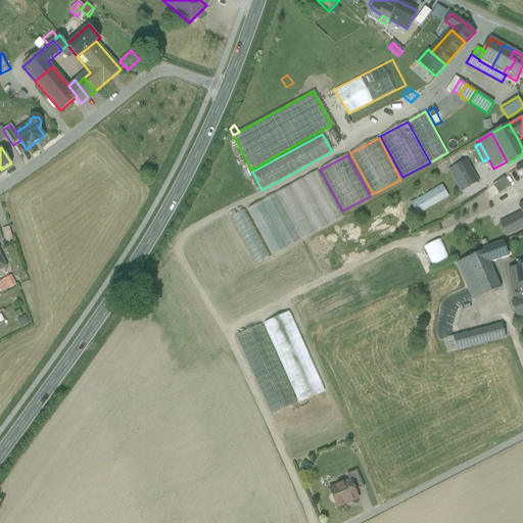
[(467,161),(449,171),(461,192),(478,183),(467,161)]
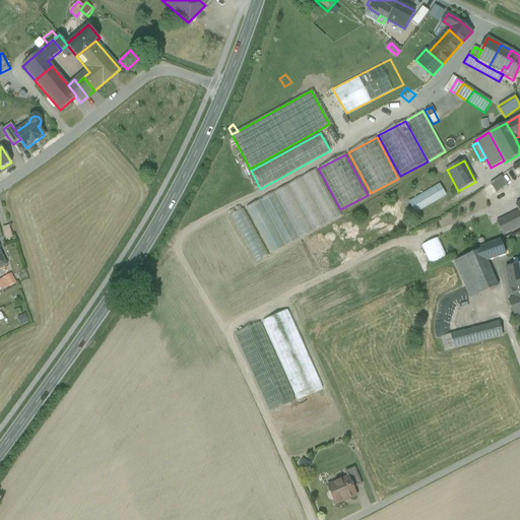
[(226,214),(207,224),(234,274),(342,214),(340,209),(319,170),(229,219),(226,214)]
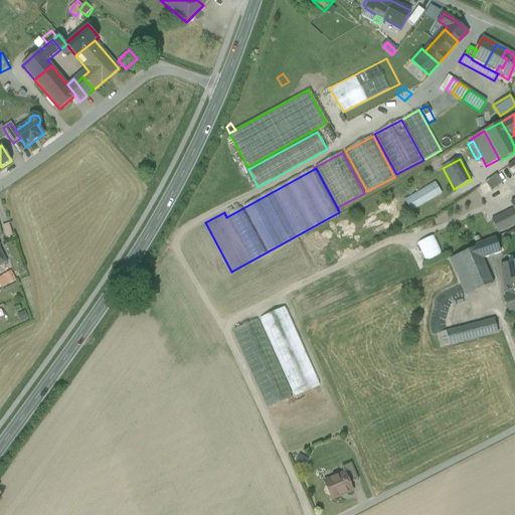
[(496,175),(485,182),(486,184),(491,190),(492,192),(503,184),(496,175)]
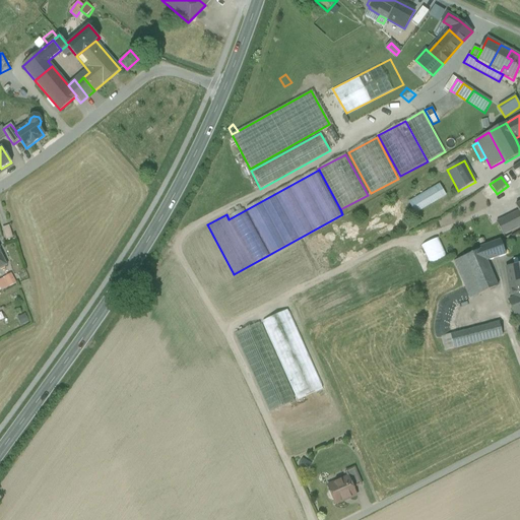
[(491,186),(484,191),(489,197),(496,192),(491,186)]
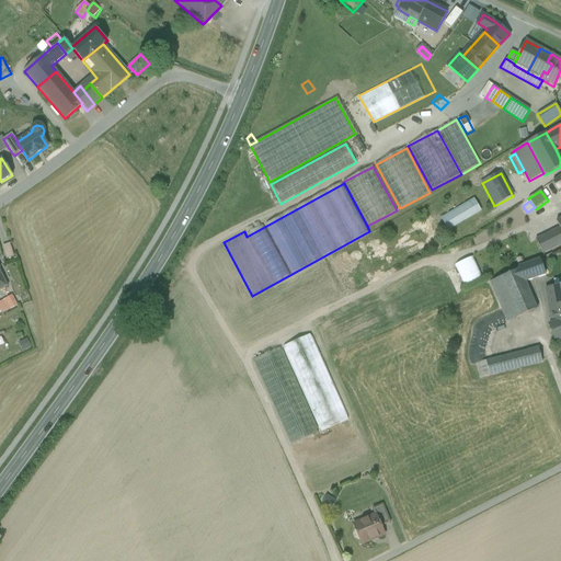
[(474,202),(442,220),(447,230),(480,212),(474,202)]
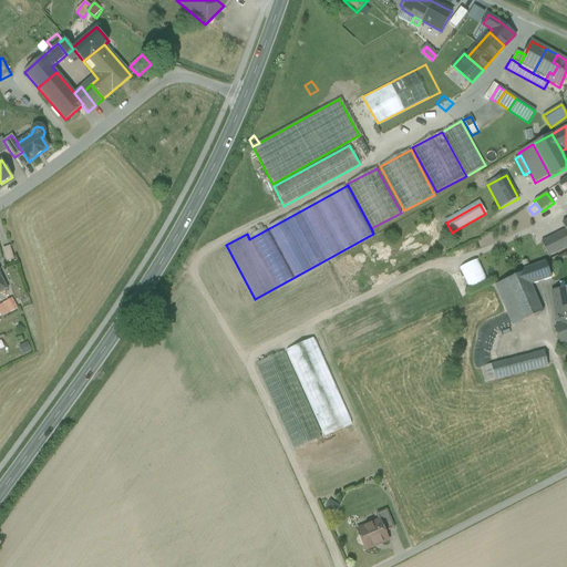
[(566,234),(566,230),(542,244),(548,258),(566,247),(566,234)]
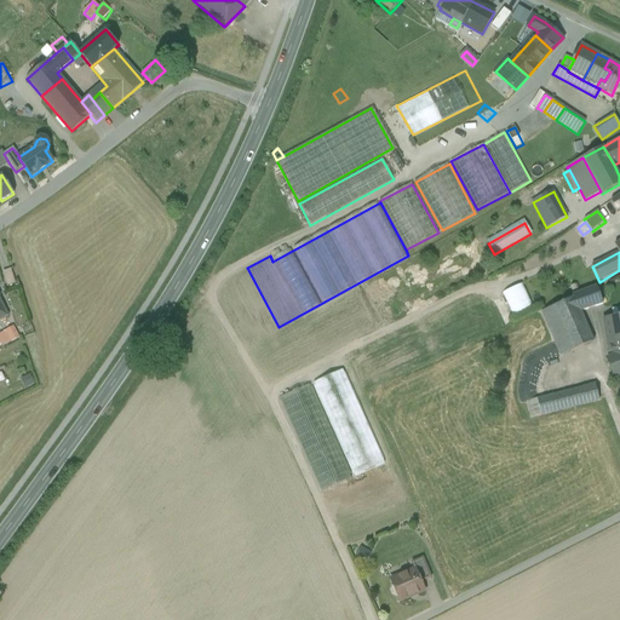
[(11,270),(3,273),(7,287),(16,285),(11,270)]
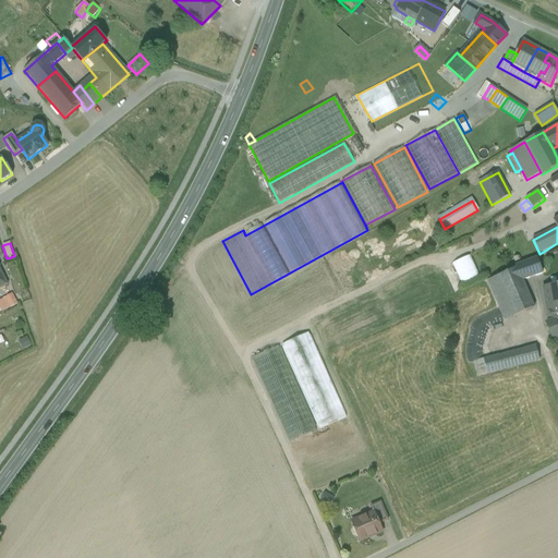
[(470,256),(452,264),(461,283),(480,276),(470,256)]
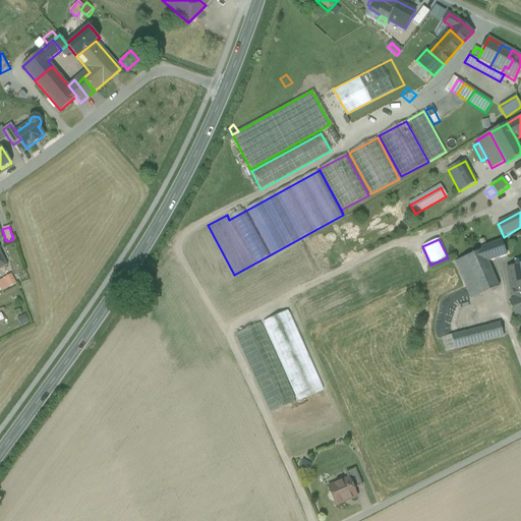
[(502,240),(480,248),(481,251),(481,250),(487,263),(506,256),(502,240)]
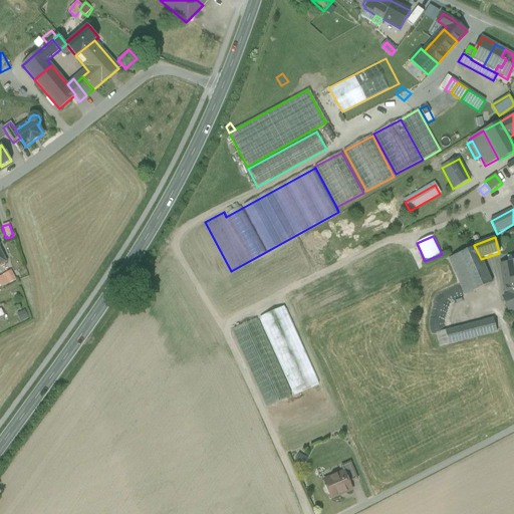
[(397,253),(393,243),(384,247),(391,259),(399,255),(398,254),(400,253),(399,252),(397,253)]
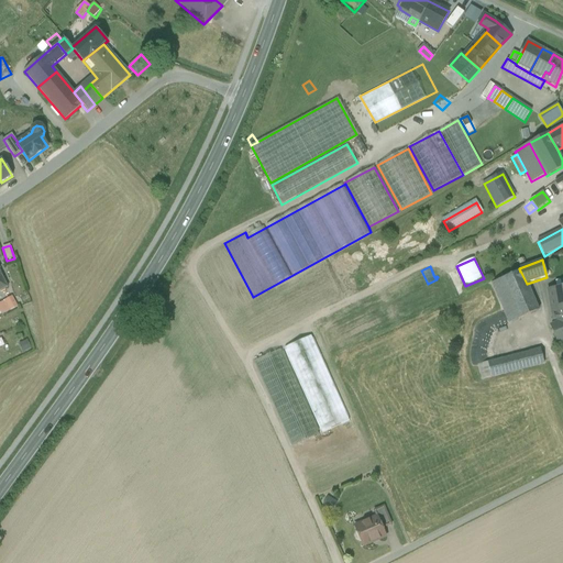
[(520,272),(492,284),(505,313),(509,323),(538,311),(527,284),(520,271),(520,272)]
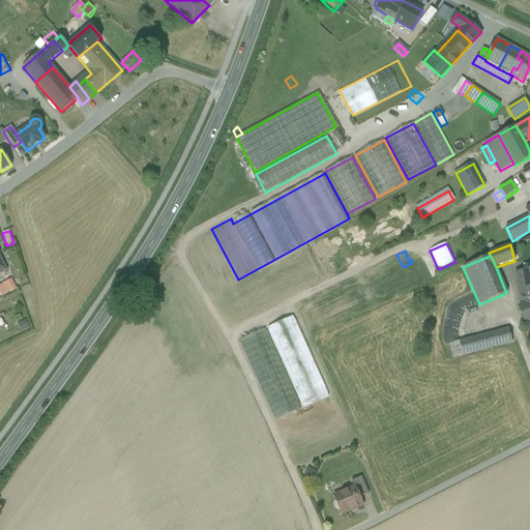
[(529,271),(516,274),(521,306),(529,302),(529,271)]
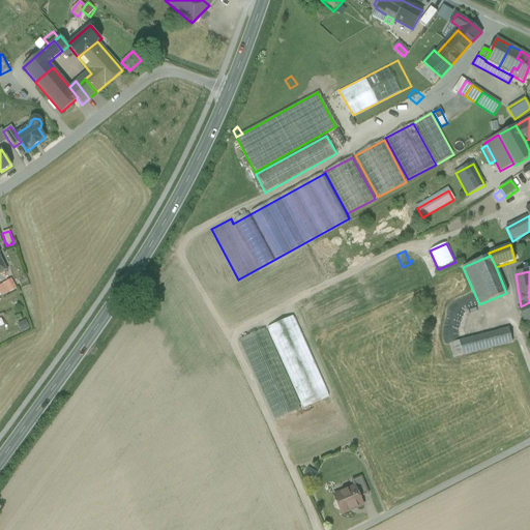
[(1,289),(4,295),(11,291),(8,285),(1,289)]
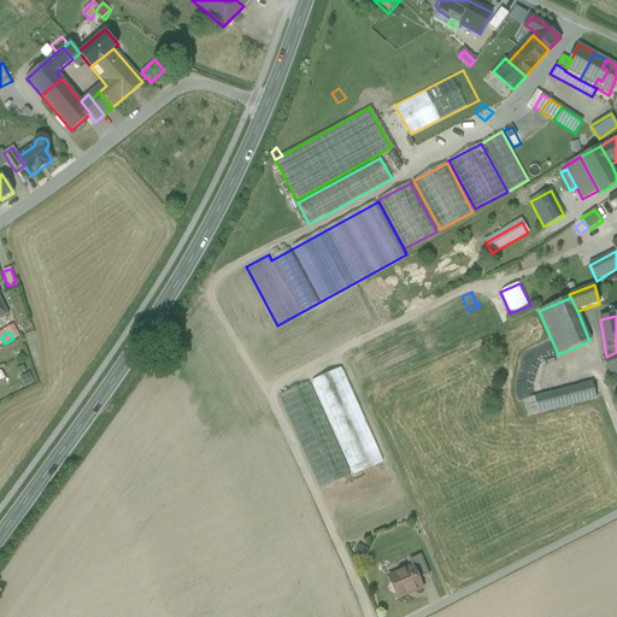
[(553,344),(532,353),(536,364),(558,354),(553,344)]
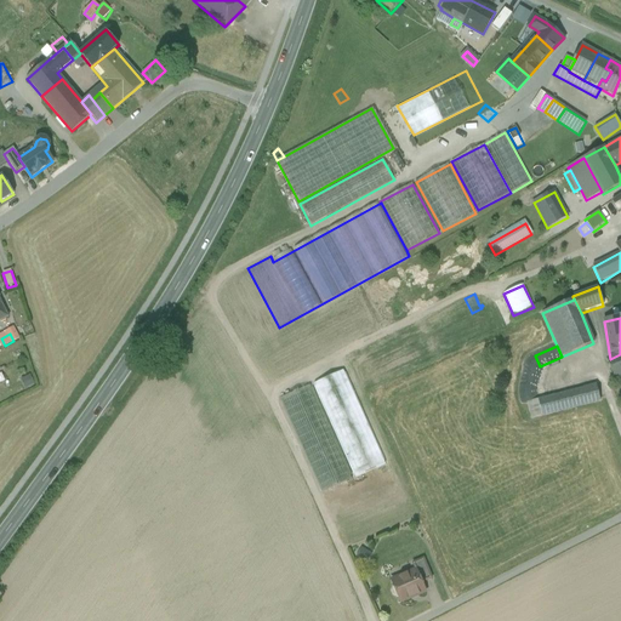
[(620,354),(610,359),(607,362),(614,379),(620,375),(620,354)]
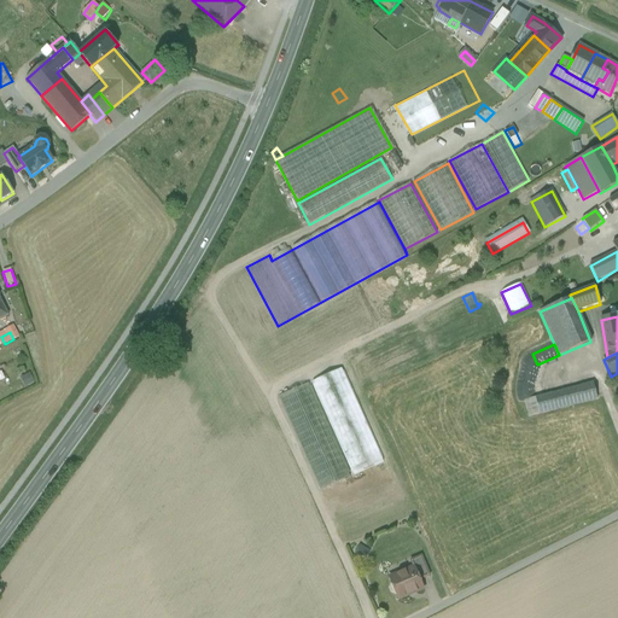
[(384,461),(342,369),(312,383),(354,476),(384,461)]
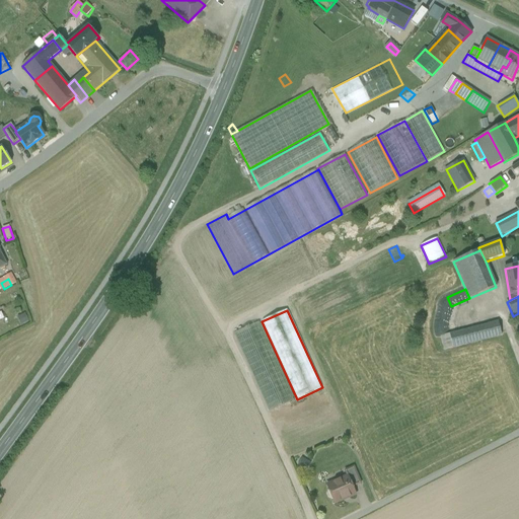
[(18,315),(21,323),(27,322),(24,313),(18,315)]
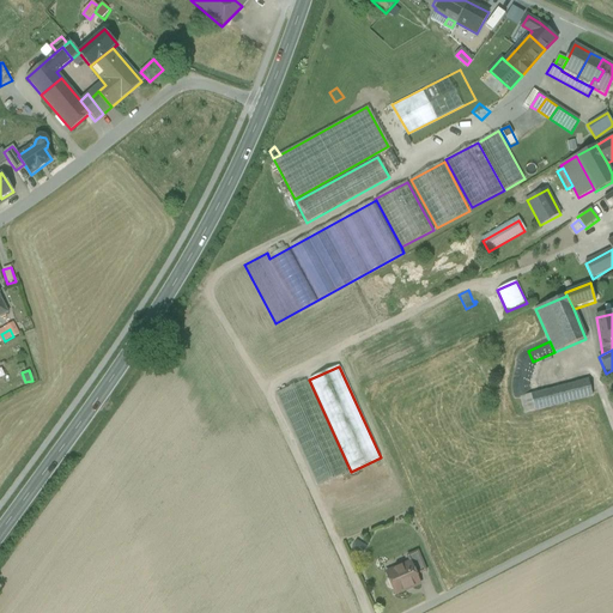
[(588,381),(576,383),(576,386),(580,398),(592,394),(588,381)]
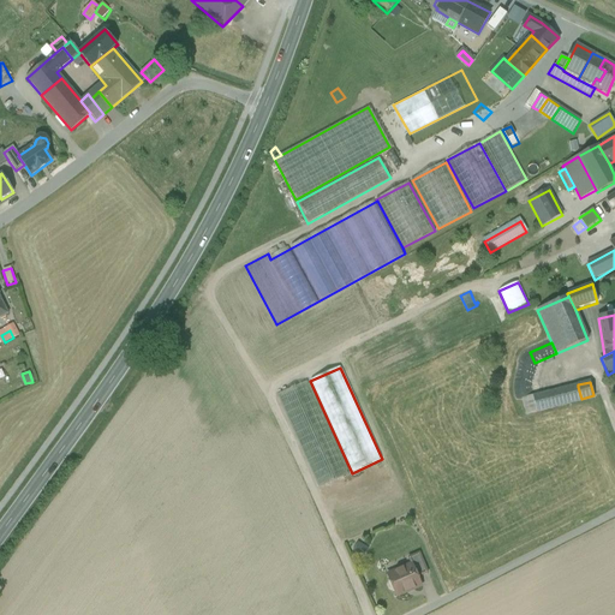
[(348,475),(306,383),(278,396),(320,488),(348,475)]
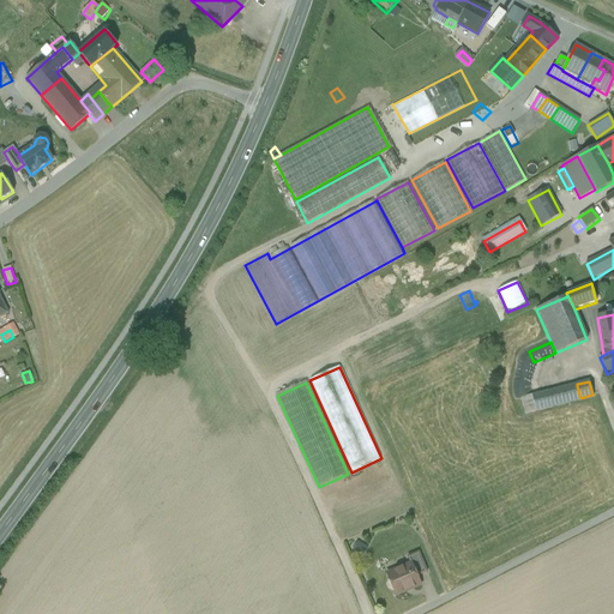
[(577,386),(533,398),(535,410),(581,398),(577,386)]
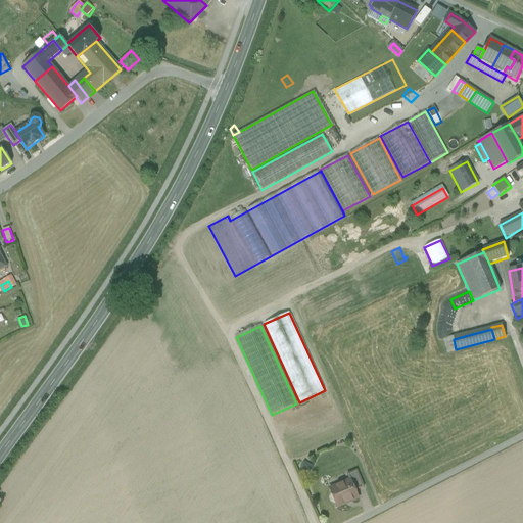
[(454,339),(453,338),(444,340),(447,351),(456,349),(454,339)]
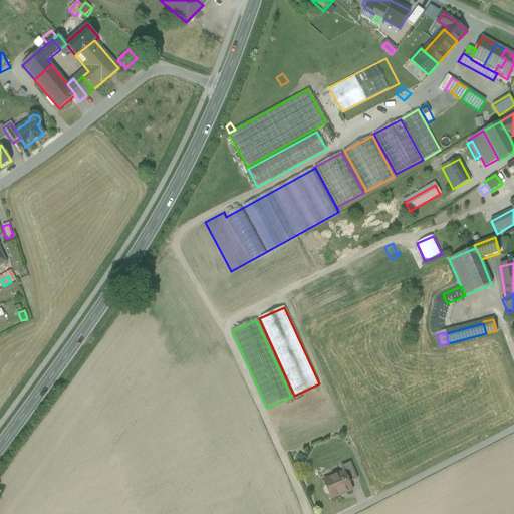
[(350,463),(341,467),(343,473),(344,474),(345,474),(349,483),(357,479),(350,463)]
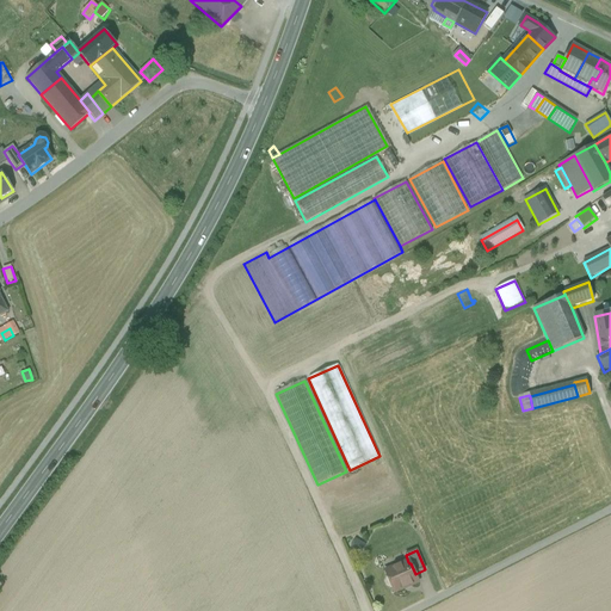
[(408,562),(384,572),(388,578),(387,579),(386,582),(387,586),(390,587),(392,586),(394,593),(419,582),(415,574),(411,563),(409,563),(408,562)]
